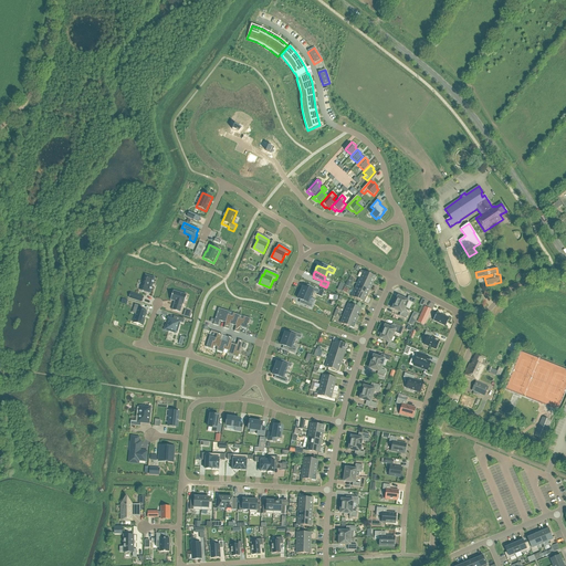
[(362,274),(360,278),(373,284),(374,281),(375,282),(376,278),(373,275),(371,275),(360,271),(359,273),(362,274)]
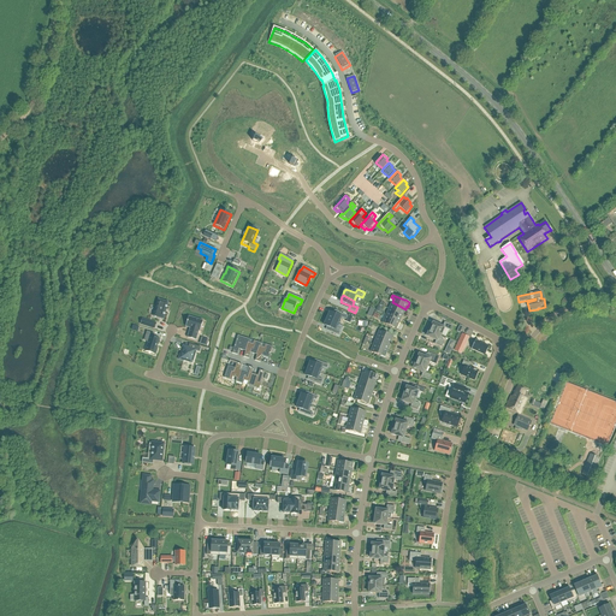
[(158,300),(153,317),(164,320),(169,303),(158,300)]
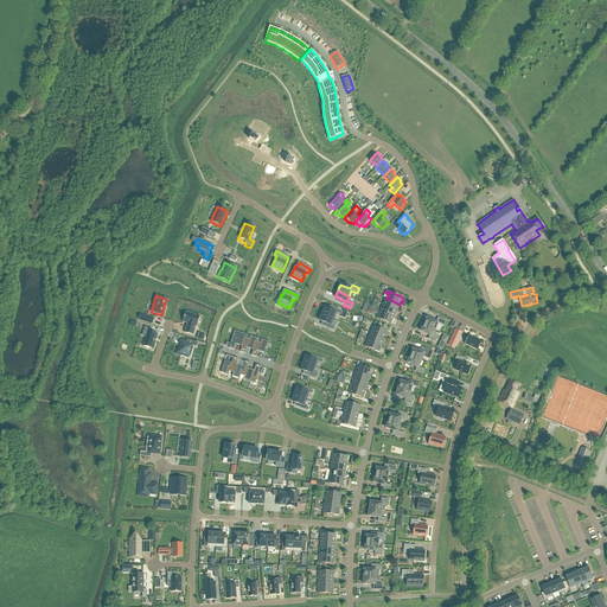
[(387,298),(383,305),(396,311),(400,305),(387,298)]
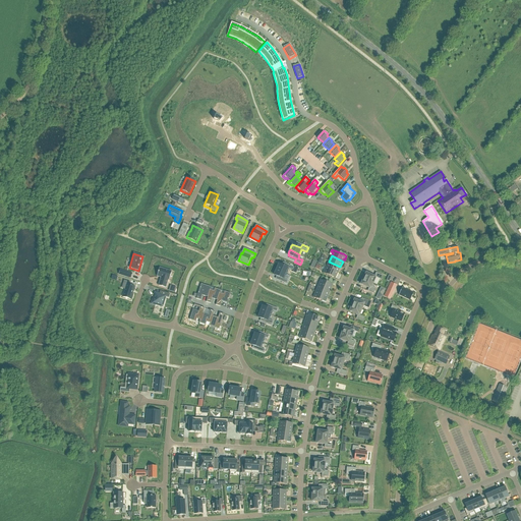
[(329,262),(327,268),(338,273),(340,267),(329,262)]
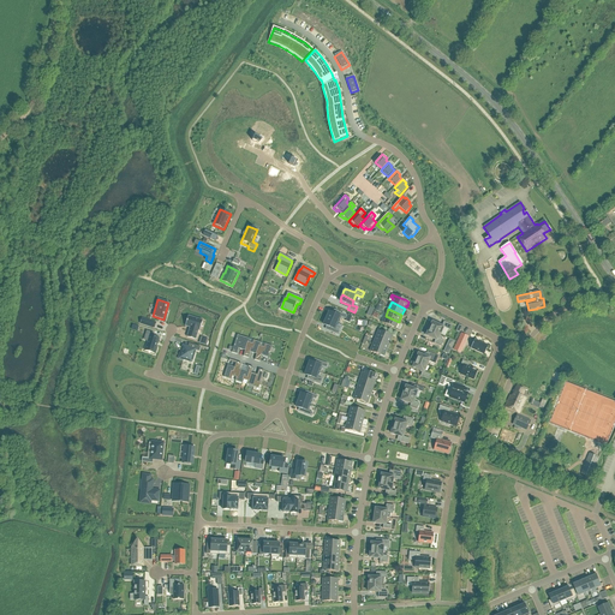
[(340,317),(346,320),(345,321),(350,323),(352,317),(347,315),(347,316),(340,312),(339,316),(332,314),(329,312),(328,314),(326,317),(327,318),(338,323),(340,317)]
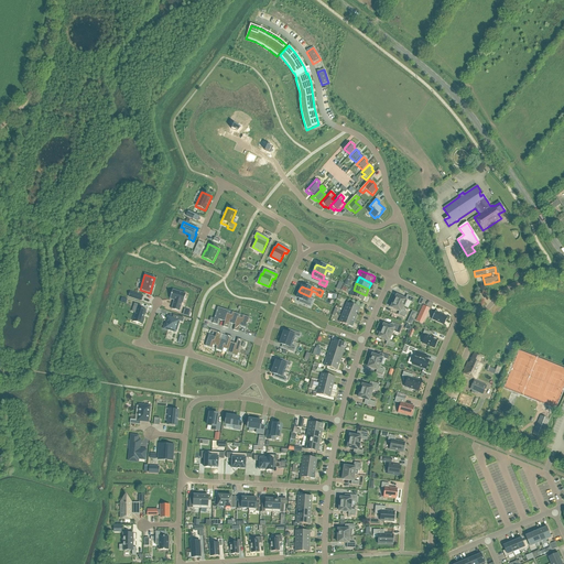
[(173,290),(170,300),(174,301),(171,310),(180,312),(182,303),(183,304),(186,294),(173,290)]
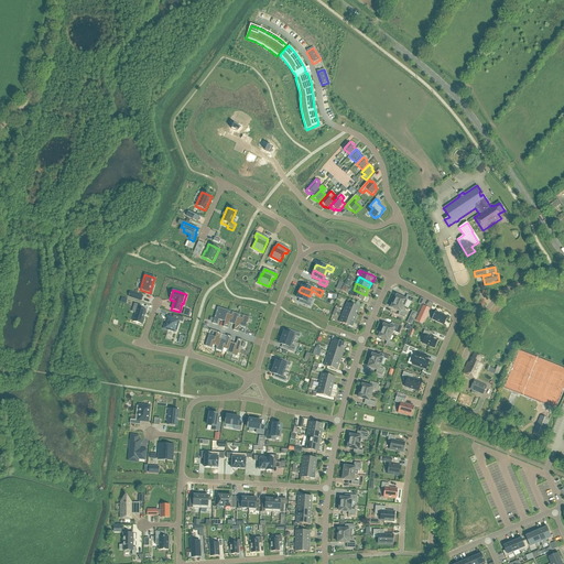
[(354,290),(350,295),(362,301),(366,295),(354,290)]
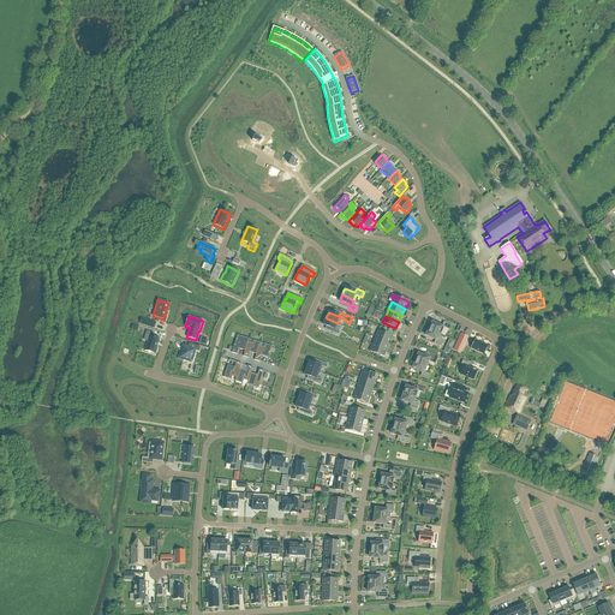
[(142,318),(139,324),(154,329),(156,322),(142,318)]
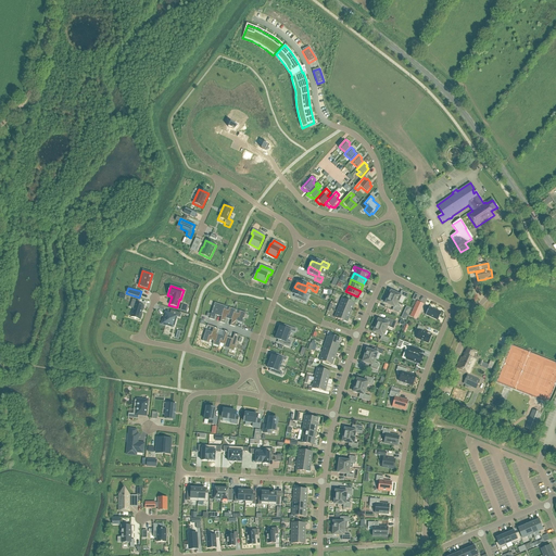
[(293,292),(292,293),(295,294),(301,298),(300,301),(306,304),(308,299),(303,297),(305,292),(295,288),(294,288),(292,292),(293,292)]
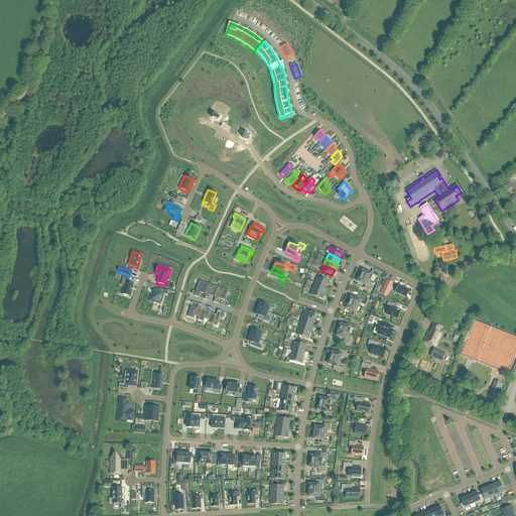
[(361,273),(360,276),(369,280),(372,275),(377,277),(379,273),(372,270),(371,274),(363,270),(362,273),(361,273)]
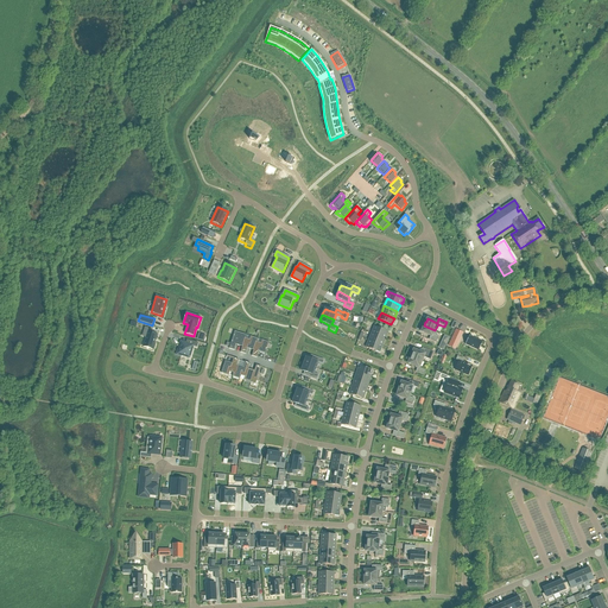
[(435,330),(424,325),(422,329),(423,329),(422,333),(430,336),(429,340),(436,343),(438,336),(434,334),(435,330)]
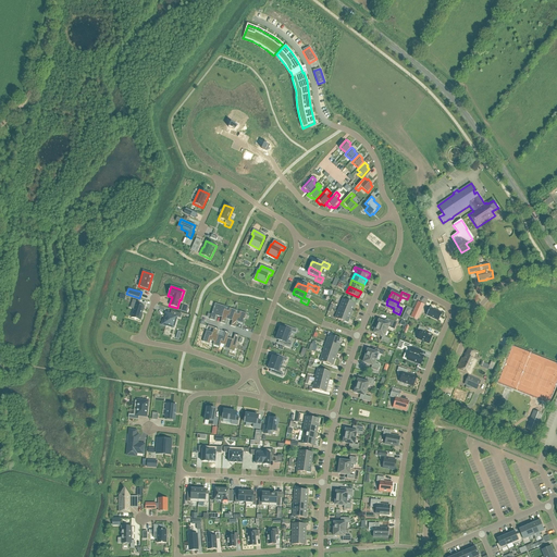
[(343,299),(341,306),(353,311),(355,305),(343,299)]
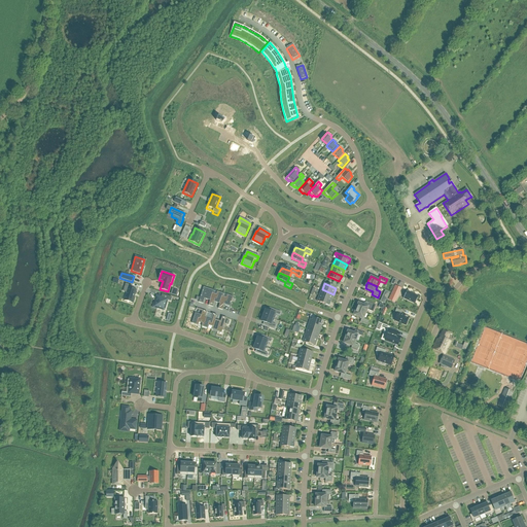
[(129,288),(125,301),(133,304),(137,290),(131,288),(132,285),(126,284),(125,287),(129,288)]
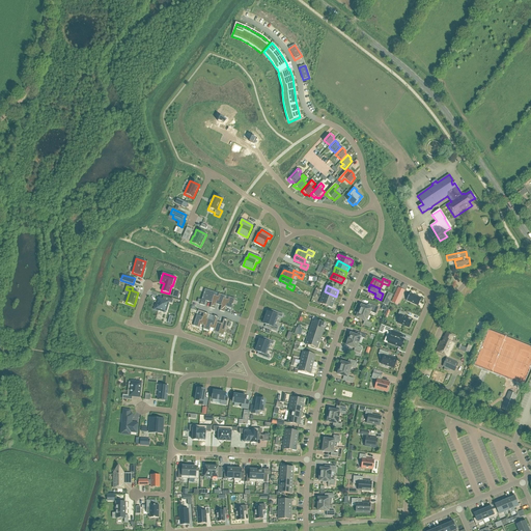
[(398,287),(393,299),(399,302),(404,290),(398,287)]
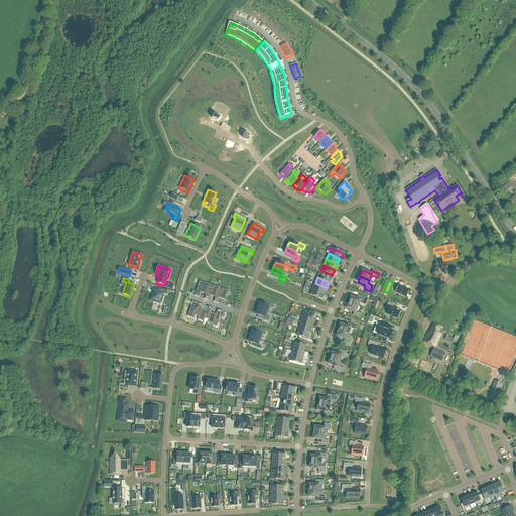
[(199,281),(195,296),(199,297),(201,292),(206,294),(208,287),(209,284),(199,281)]
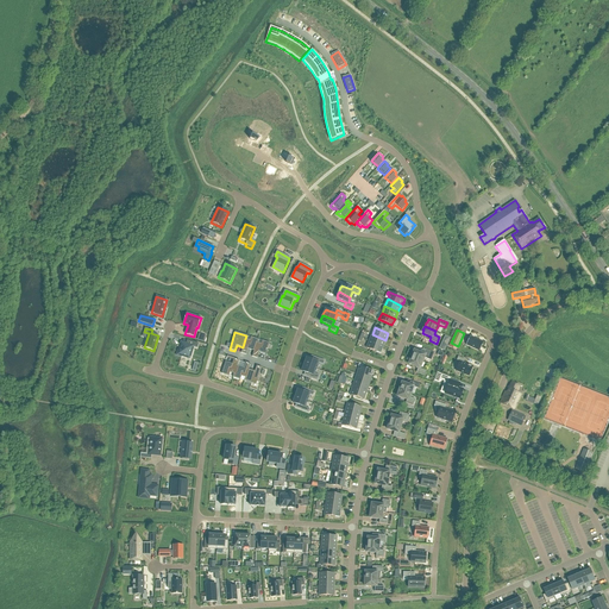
[(372,334),(369,341),(383,346),(385,340),(372,334)]
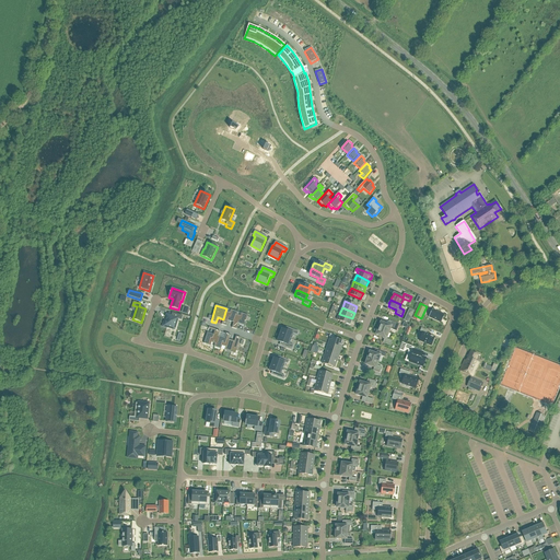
[(223,319),(222,325),(226,326),(228,322),(234,323),(236,315),(237,312),(231,310),(230,313),(225,312),(223,319)]
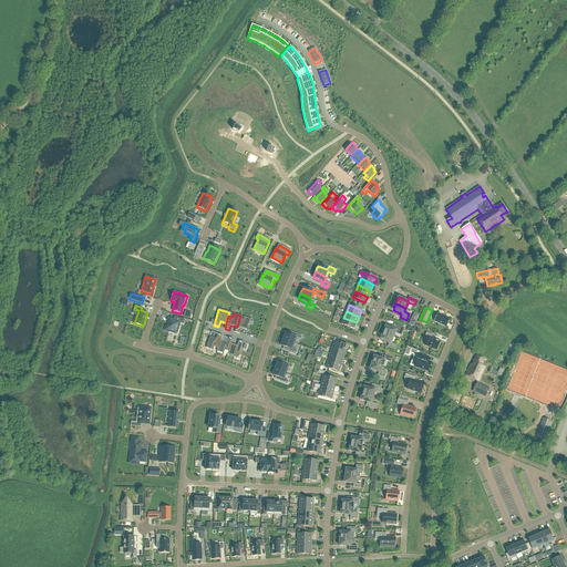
[(434,321),(446,327),(450,319),(437,313),(434,321)]
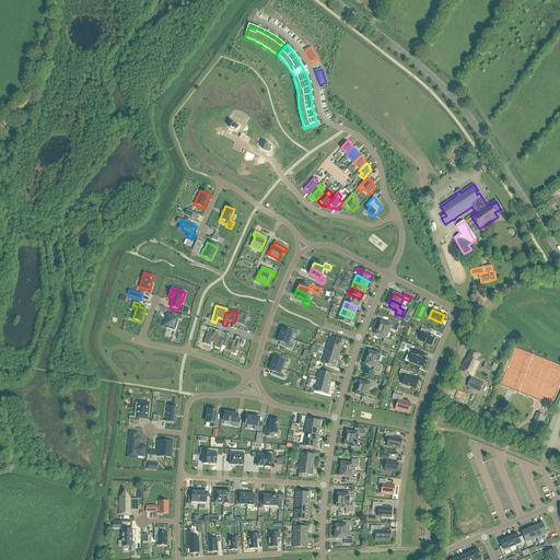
[(234,323),(232,328),(236,329),(238,325),(244,326),(248,315),(241,313),(240,316),(236,315),(234,323)]
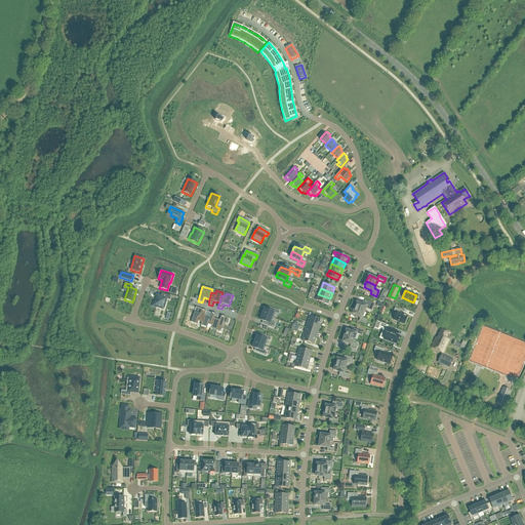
[(153,301),(152,307),(156,308),(157,308),(164,310),(167,299),(170,300),(171,296),(163,294),(162,296),(160,296),(156,294),(154,303),(153,301)]
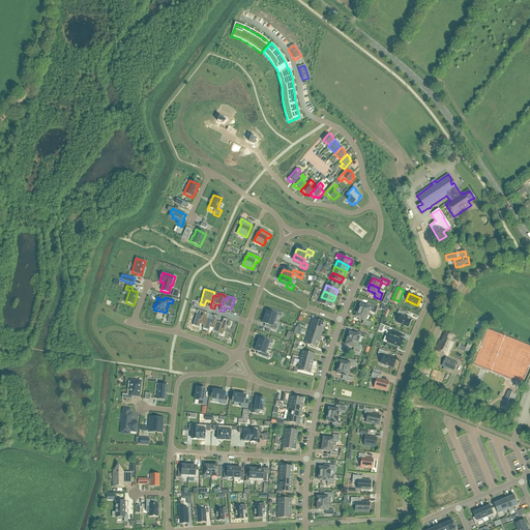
[(333,301),(321,297),(319,302),(327,306),(331,308),(332,304),(333,301)]
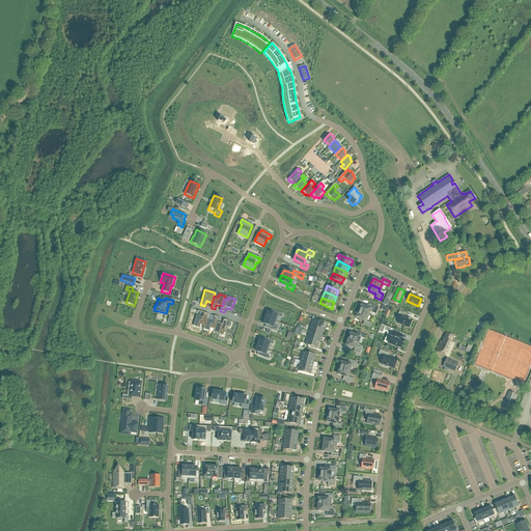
[(362,305),(359,311),(368,315),(369,312),(375,314),(379,308),(371,305),(369,308),(362,305)]
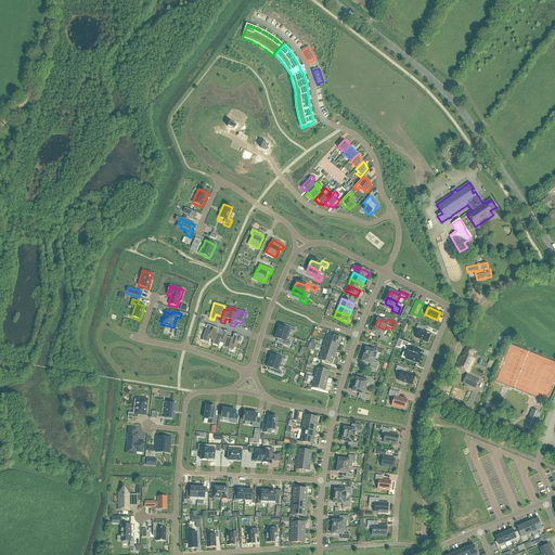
[(278,327),(276,332),(288,336),(291,332),(294,333),(296,328),(289,325),(287,328),(279,325),(278,327)]
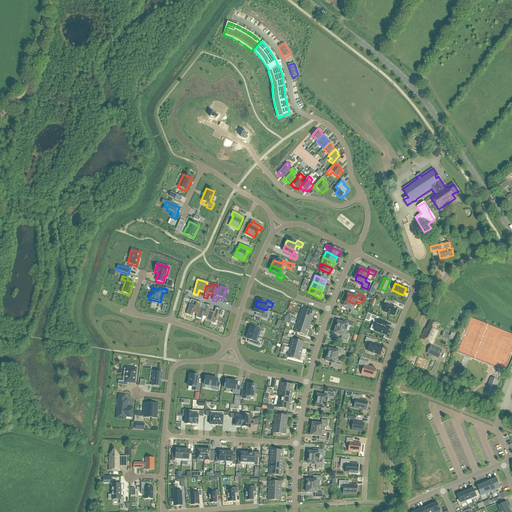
[(355,304),(346,300),(344,306),(351,309),(350,313),(357,316),(359,312),(353,310),(355,304)]
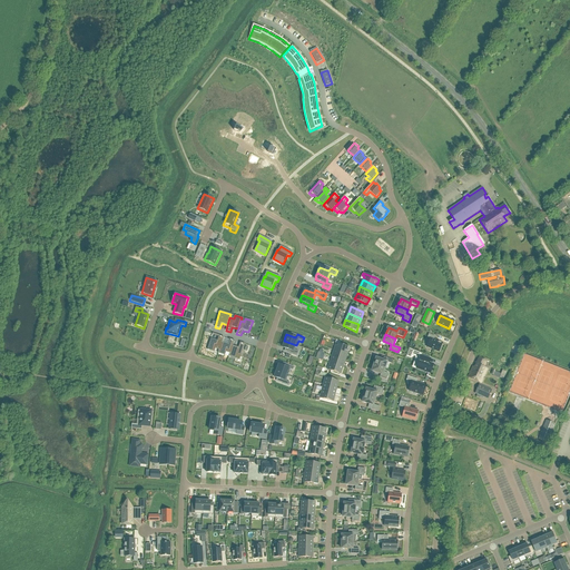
[(431,338),(426,347),(439,352),(440,350),(442,346),(441,345),(442,343),(433,340),(434,336),(429,334),(428,337),(431,338)]
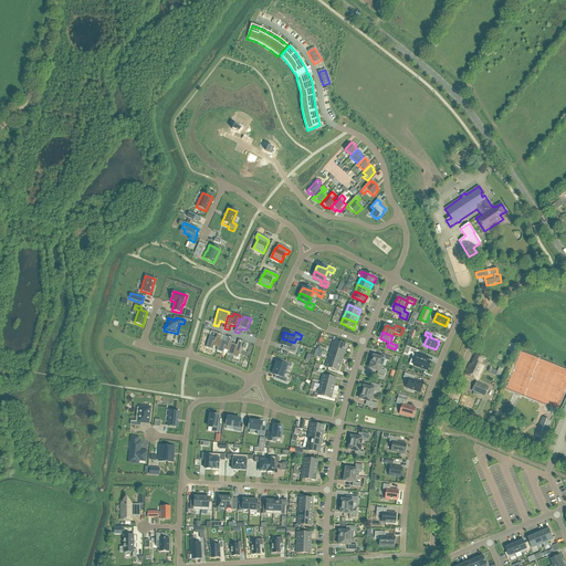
[(209,336),(206,347),(213,349),(213,347),(218,348),(220,339),(222,335),(217,333),(216,338),(209,336)]
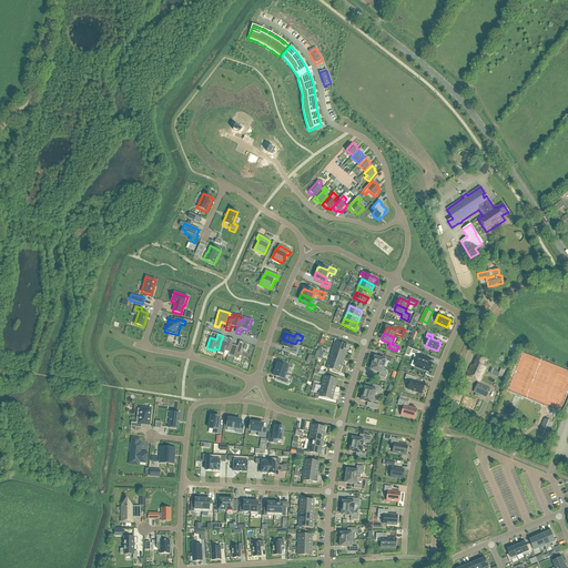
[(219,350),(217,353),(224,355),(225,352),(229,353),(232,344),(233,340),(229,337),(227,343),(221,341),(219,350)]
